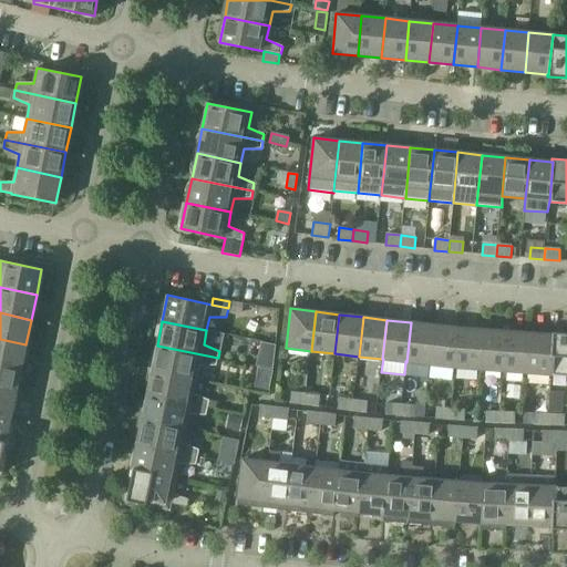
[(406,362),(405,374),(428,377),(429,364),(430,364),(434,326),(411,322),(406,362)]
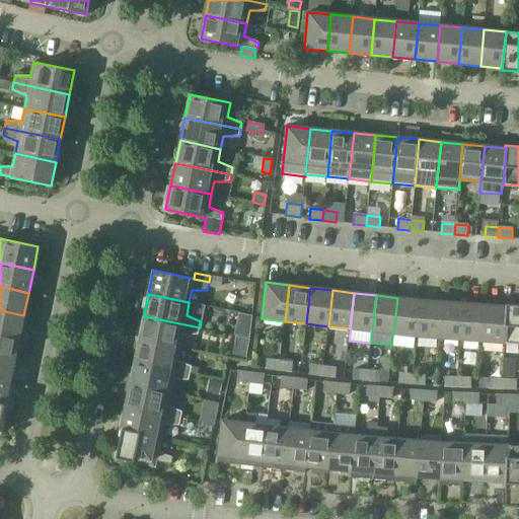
[(420,300),(397,298),(393,334),(416,337),(420,300)]
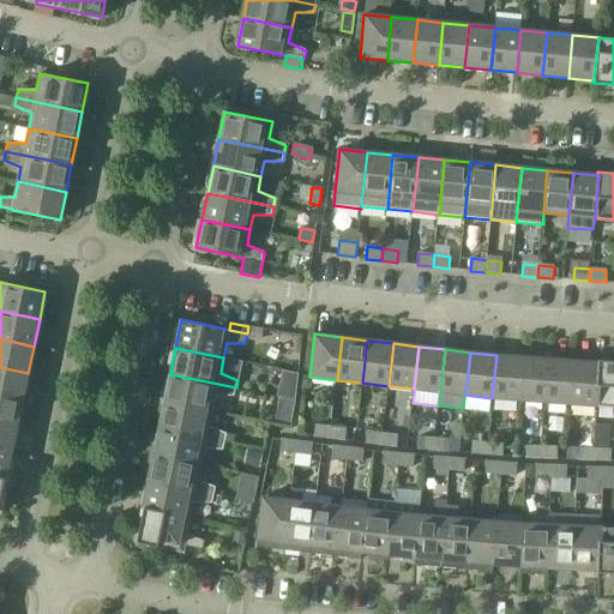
[(492,398),(519,399),(523,357),(497,355),(492,398)]
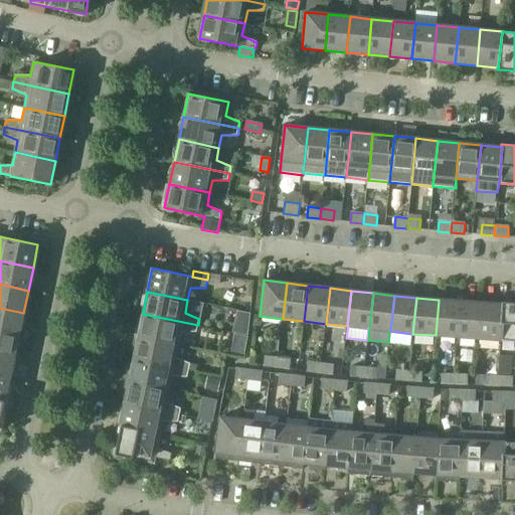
[(460,301),(439,300),(436,335),(458,337),(460,301)]
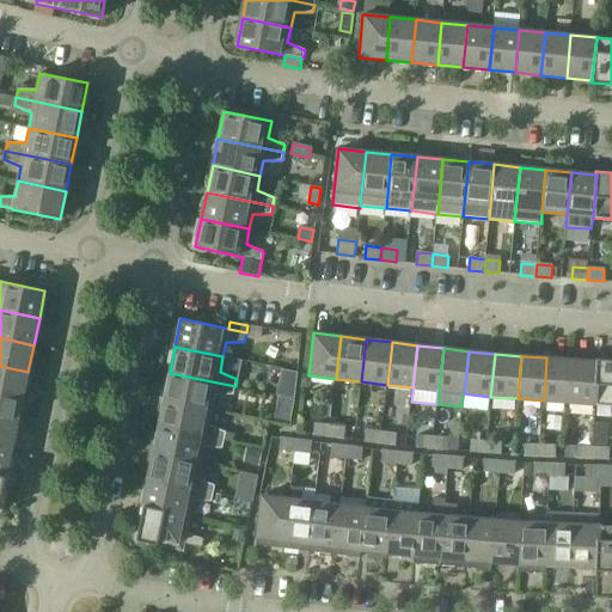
[(544,401),(569,402),(573,360),(546,357),(544,401)]
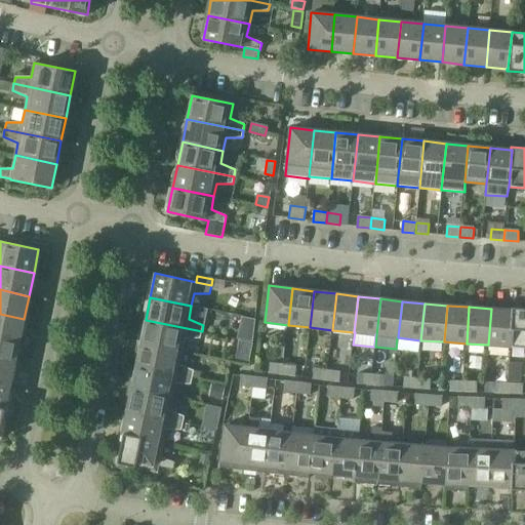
[(511,347),(524,348),(524,308),(512,308),(512,310),(513,311),(511,347)]
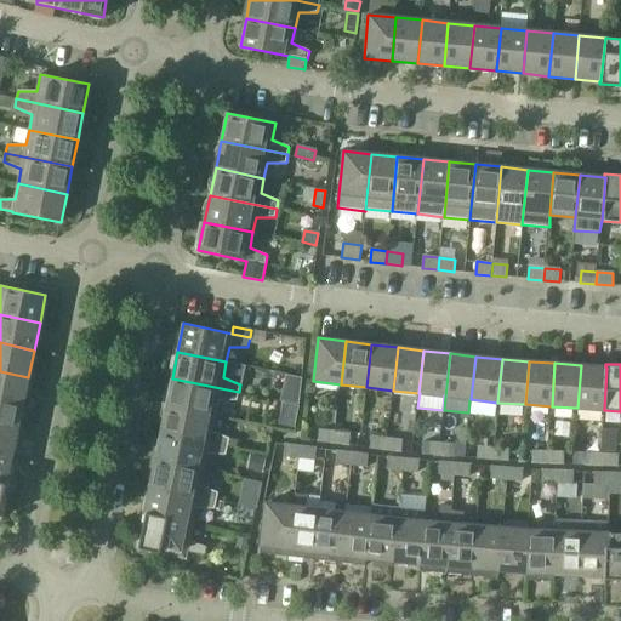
[(607,368),(605,366),(581,365),(577,408),(604,410),(607,368)]
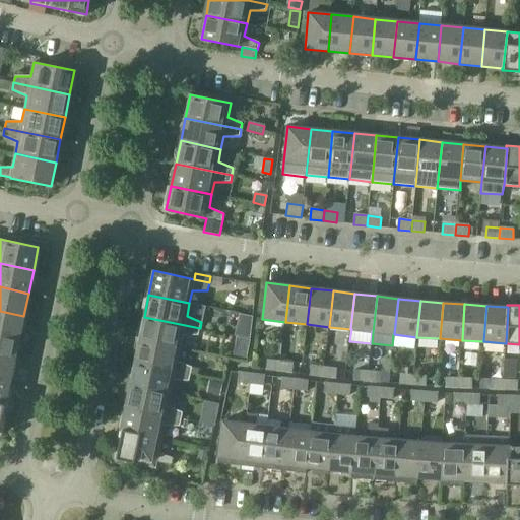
[(0,334),(19,338),(23,316),(0,311),(0,334)]
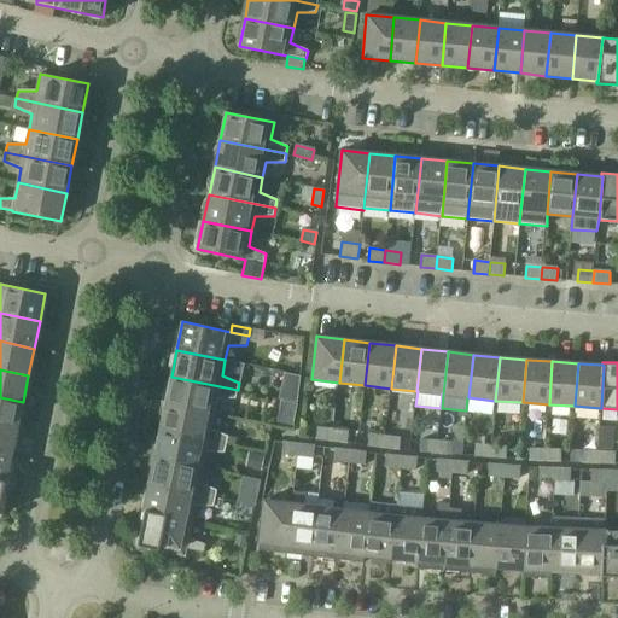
[(285,373),(279,400),(297,403),(298,389),(301,377),(285,373)]
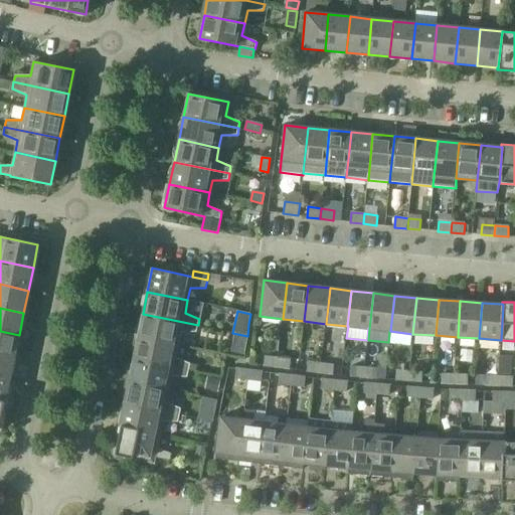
[(196,332),(198,325),(143,314),(138,336),(178,345),(181,332),(196,332)]
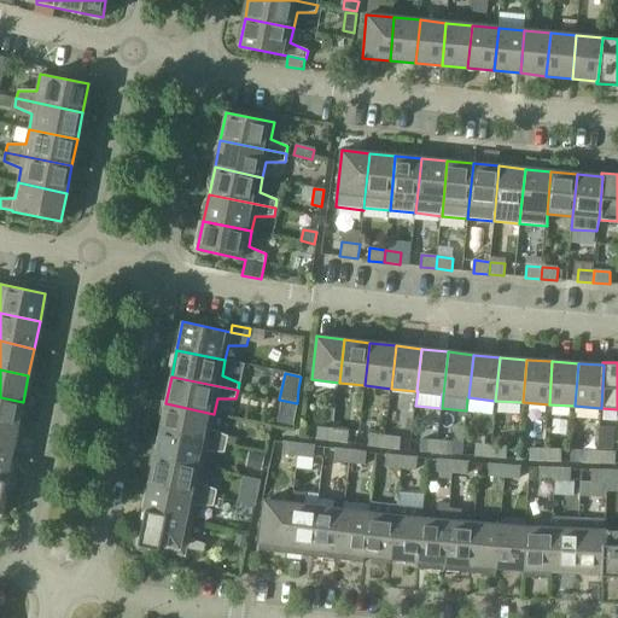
[(0,425),(17,430),(23,402),(0,397),(0,425)]
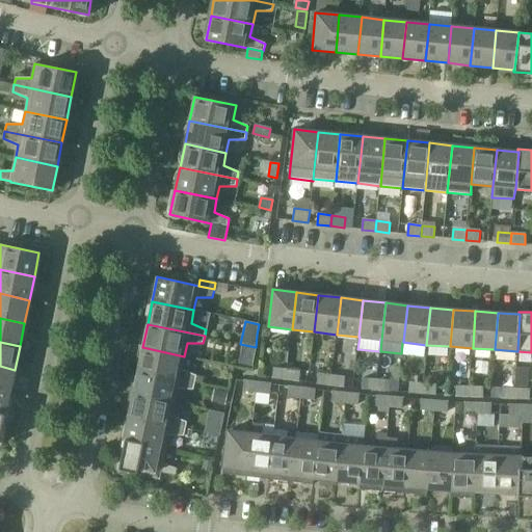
[(243,346),(240,363),(253,365),(256,349),(243,346)]
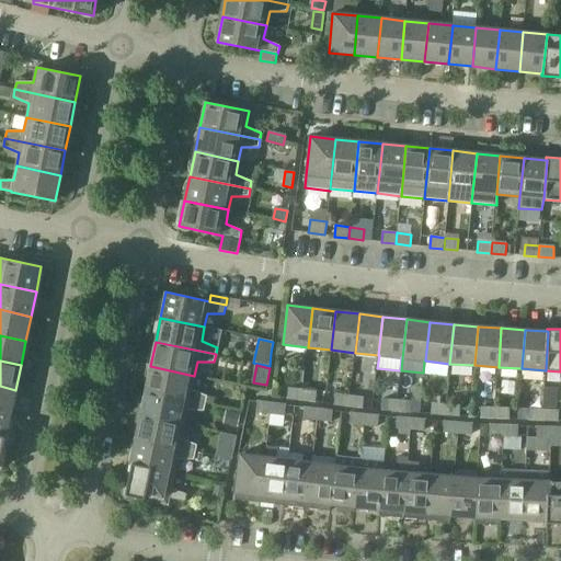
[(150,366),(145,391),(205,403),(214,405),(216,398),(207,396),(191,389),(194,376),(150,366)]
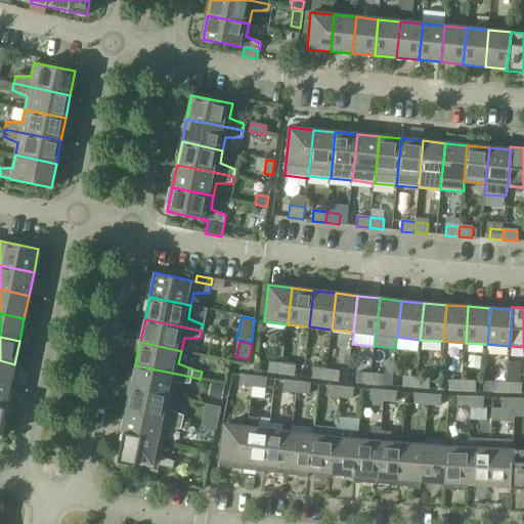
[(0,384),(10,387),(14,364),(0,360),(0,384)]
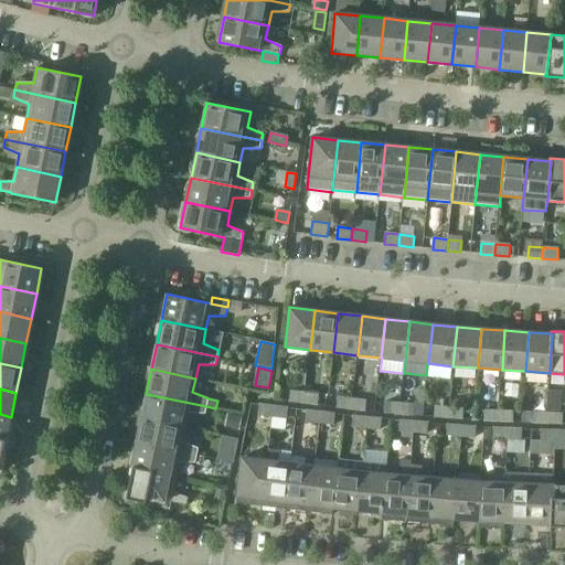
[(548,390),(547,413),(561,413),(562,391),(548,390)]
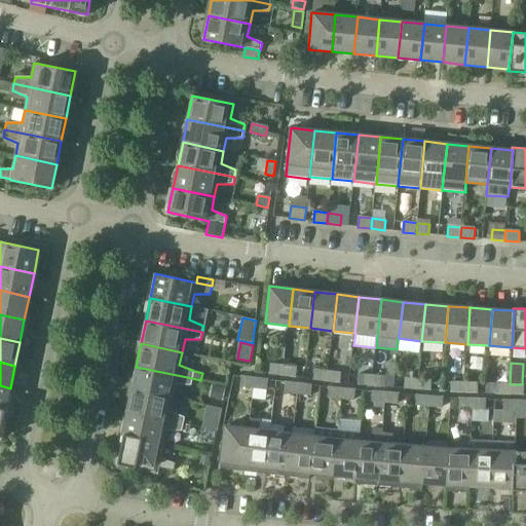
[(269,374),(283,375),(284,365),(270,364),(269,374)]
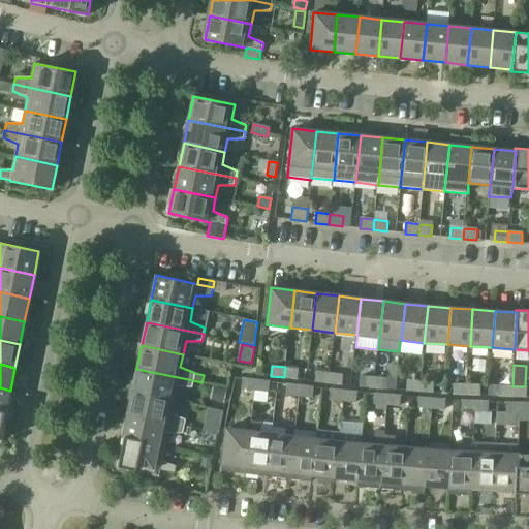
[(299,369),(285,367),(284,377),(298,379),(299,369)]
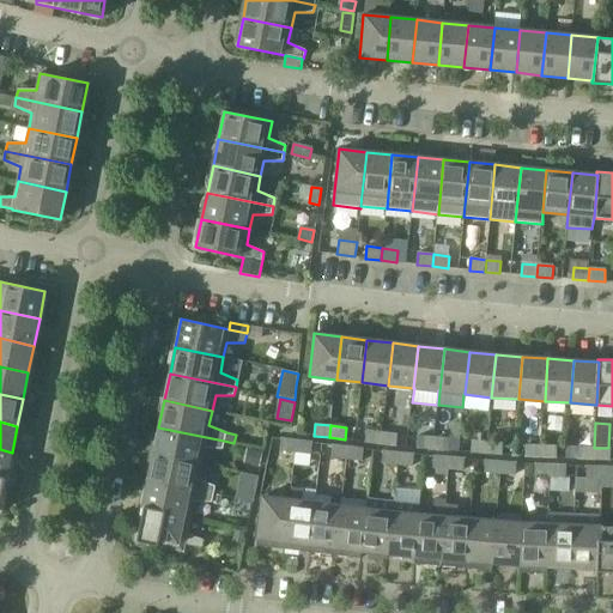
[(158,428),(153,454),(201,463),(204,449),(223,449),(224,441),(158,428)]
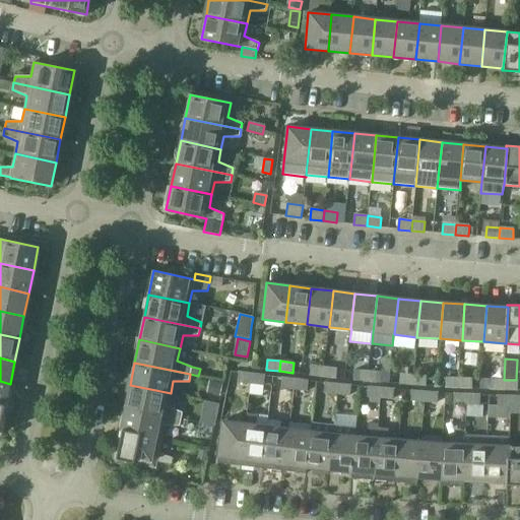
[(310,375),(323,377),(325,367),(311,365),(310,375)]
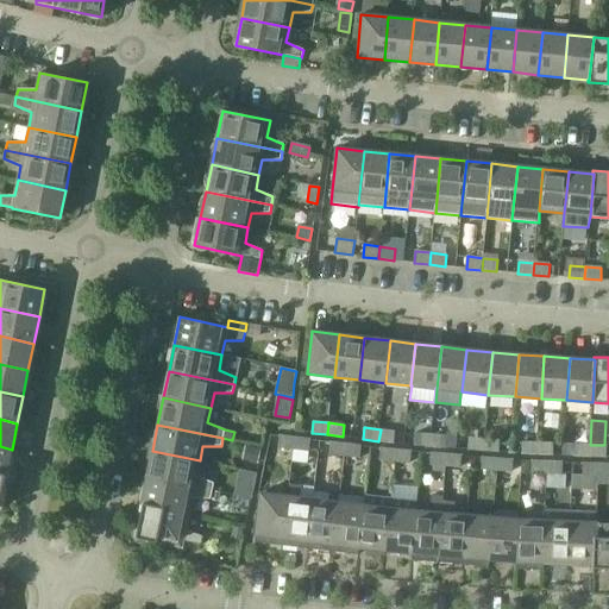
[(395,431),(381,429),(378,441),(394,443),(395,431)]
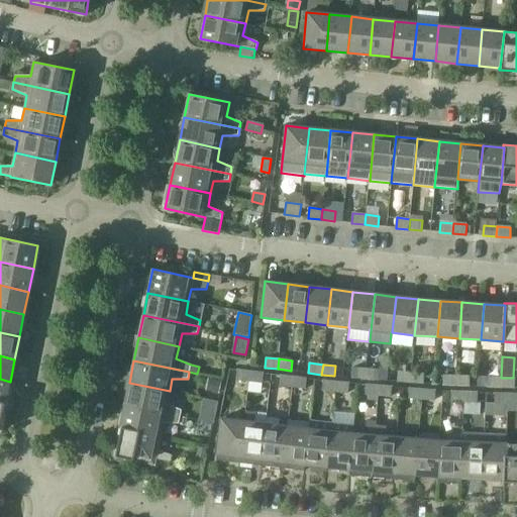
[(351,378),(366,379),(367,369),(352,368),(351,378)]
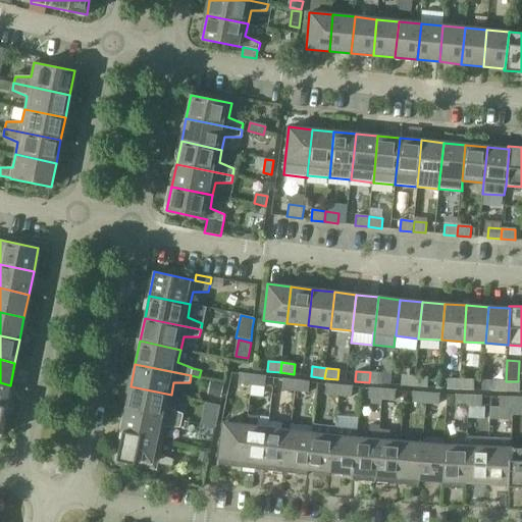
[(382,373),(370,372),(369,382),(381,383),(382,373)]
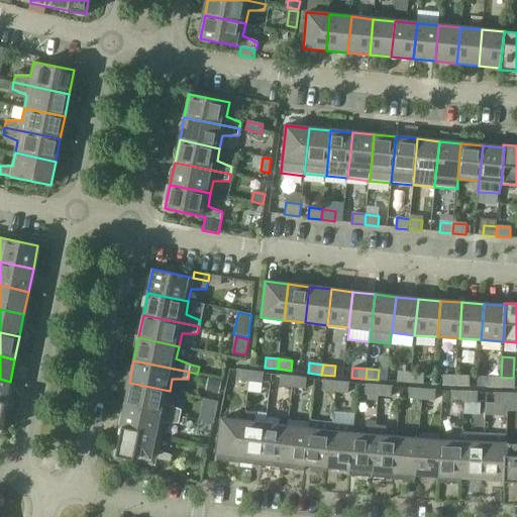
[(236,380),(248,382),(250,372),(237,370),(236,380)]
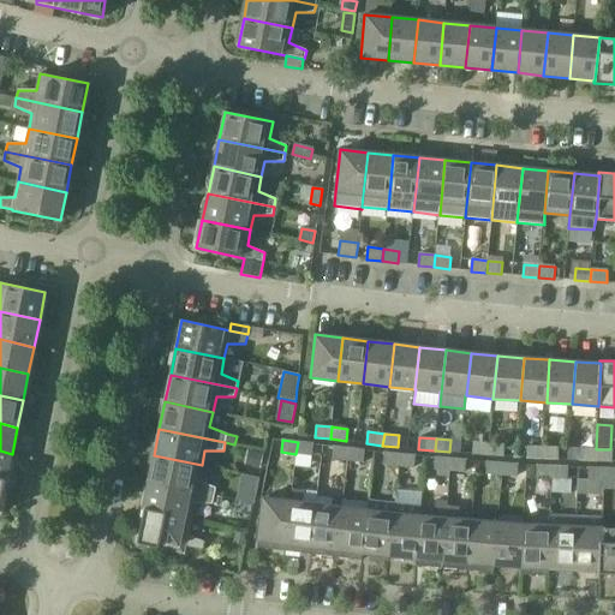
[(312,443),(298,442),(296,454),(311,455),(312,443)]
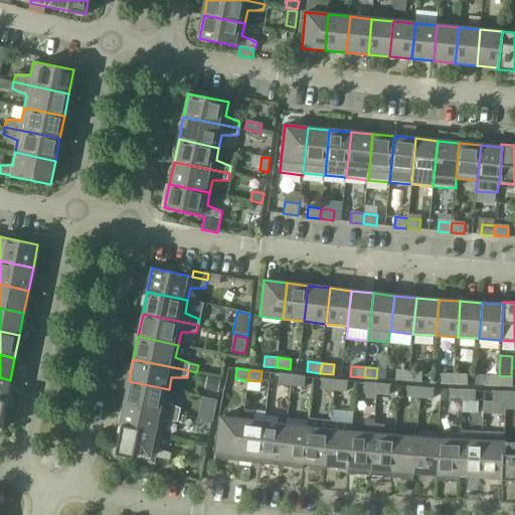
[(395,379),(409,381),(410,371),(396,370),(395,379)]
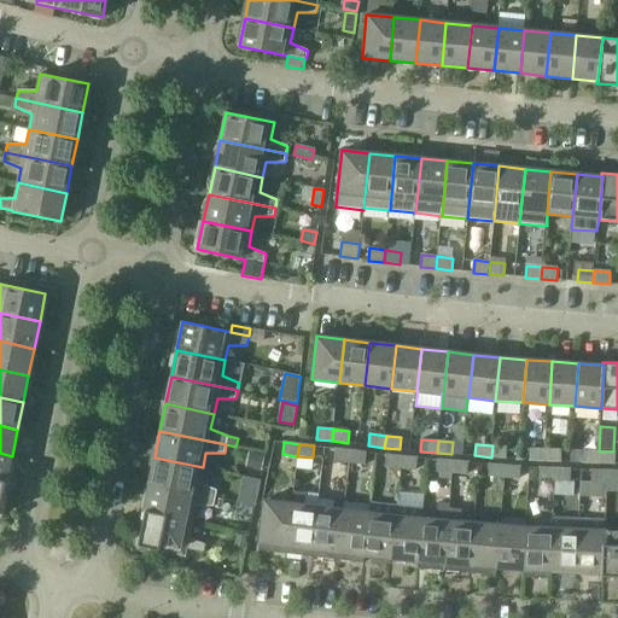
[(507,447),(493,445),(491,458),(506,459),(507,447)]
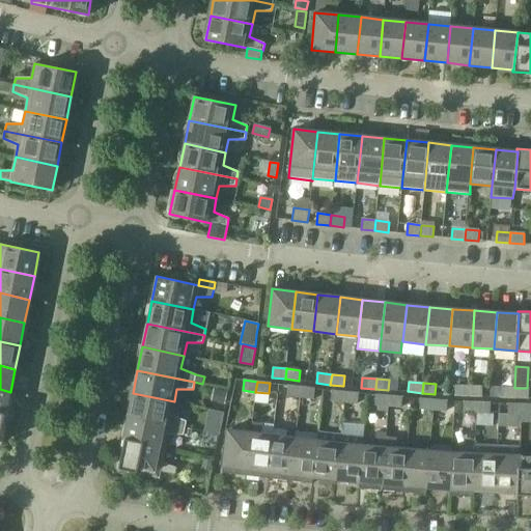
[(455,395),(467,396),(468,386),(455,385),(455,395)]
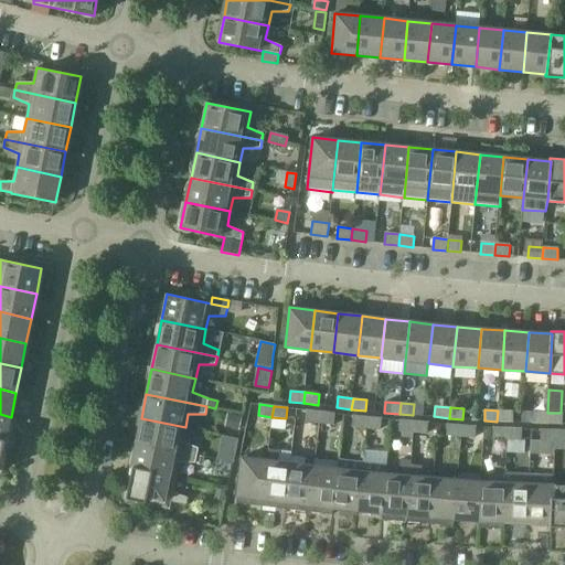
[(305,420),(319,423),(321,412),(307,411),(305,420)]
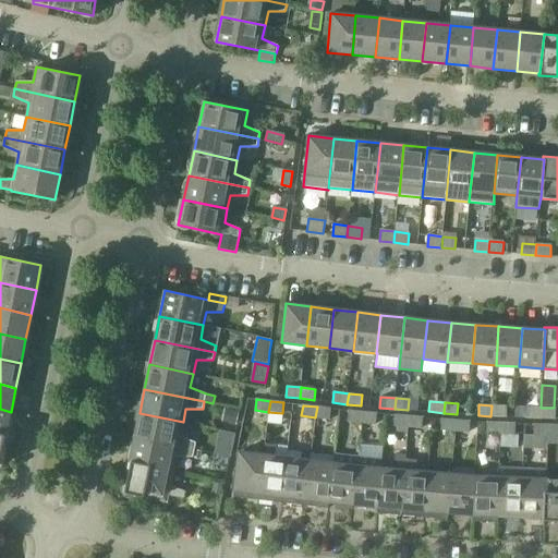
[(507,405),(492,405),(490,416),(506,416),(507,405)]
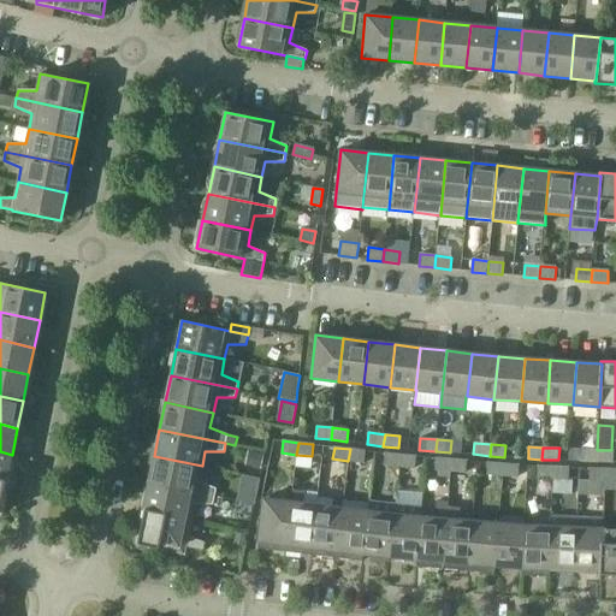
[(365,451),(350,449),(348,461),(363,462),(365,451)]
